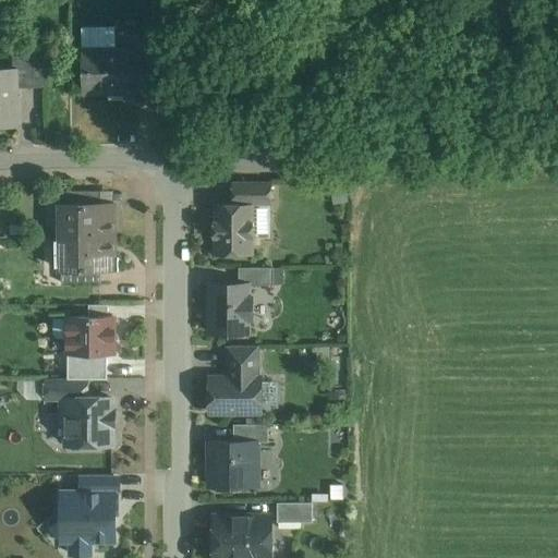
[(158,67),(157,40),(143,40),(143,48),(144,48),(144,67),(158,67)]
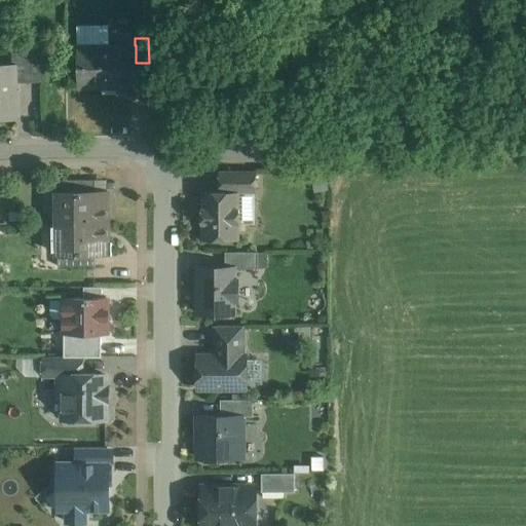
[(135,45),(78,45),(78,89),(137,88),(136,63),(136,45),(135,45)]
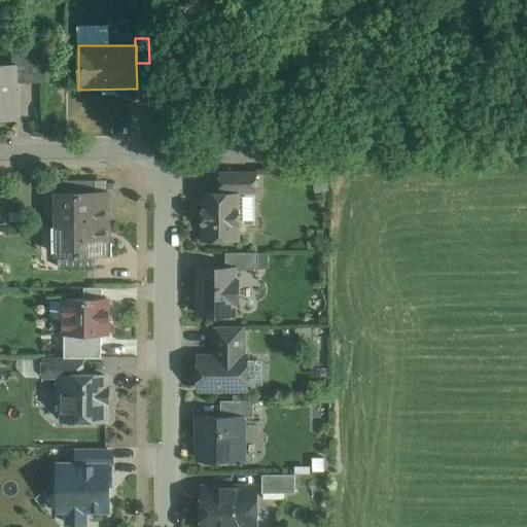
[(45,53),(12,53),(13,58),(14,58),(14,82),(45,82),(45,53)]
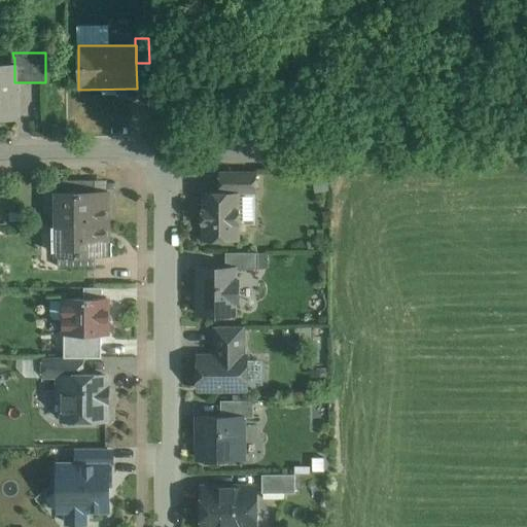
[(0,58),(0,118),(15,119),(14,82),(14,58),(13,58),(0,58)]
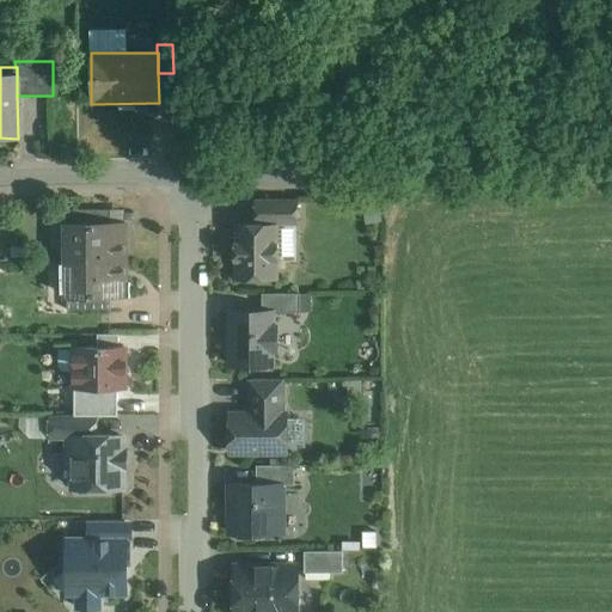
[(298,200),(256,200),(256,224),(279,224),(298,224),(298,200)]
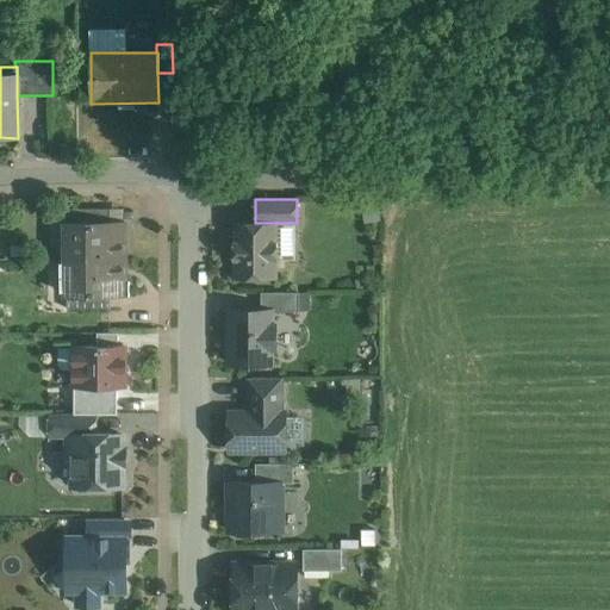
[(111,210),(67,210),(67,224),(110,224),(111,210)]
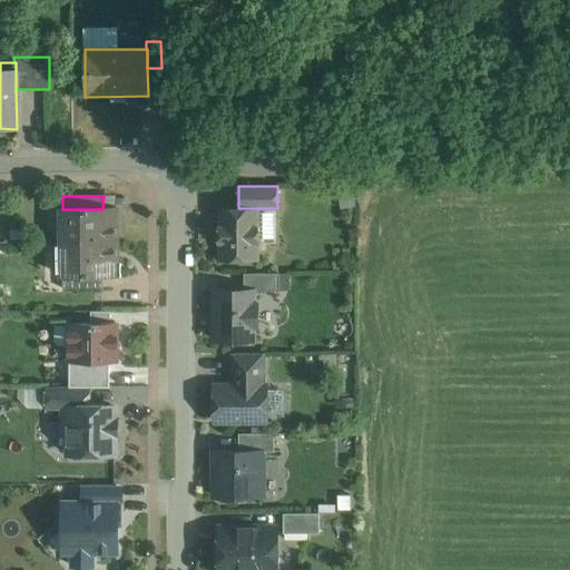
[(238,208),(219,208),(219,259),(259,259),(259,208),(238,208)]
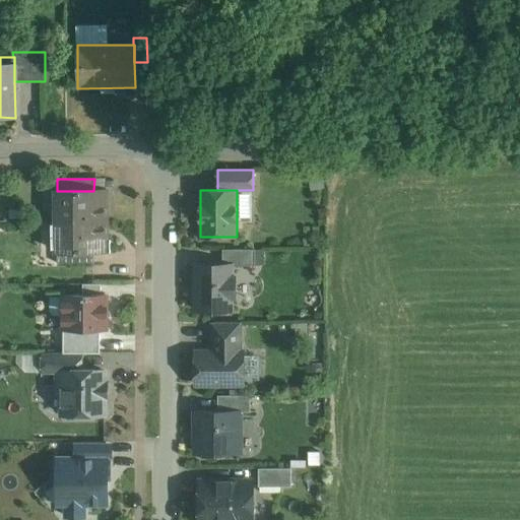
[(93,191),(57,191),(58,218),(58,221),(107,221),(107,191),(93,191)]
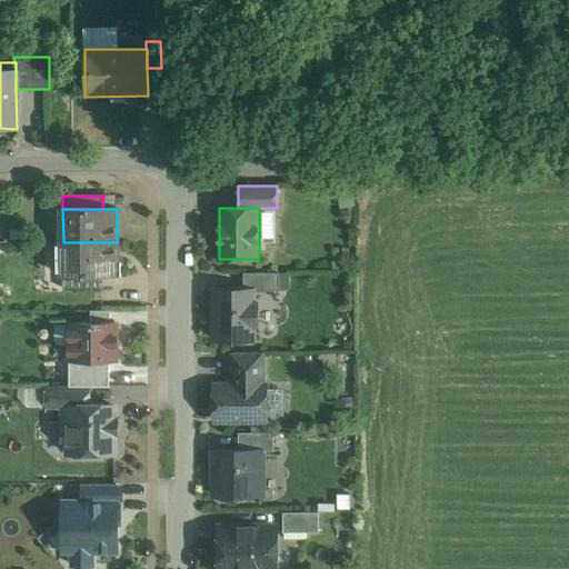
[(262,232),(276,232),(276,209),(263,209),(262,232)]
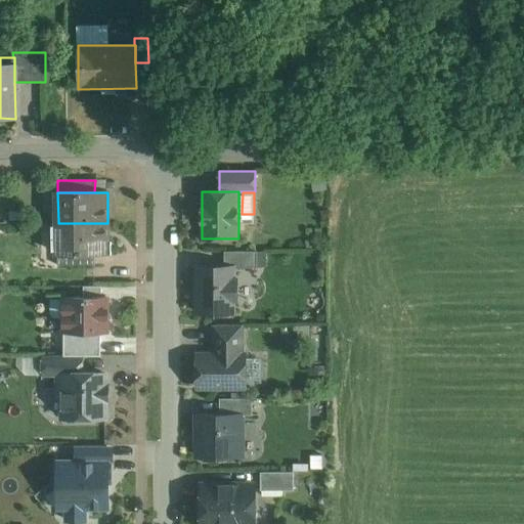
[(107,223),(58,223),(58,254),(95,254),(107,254),(107,223)]
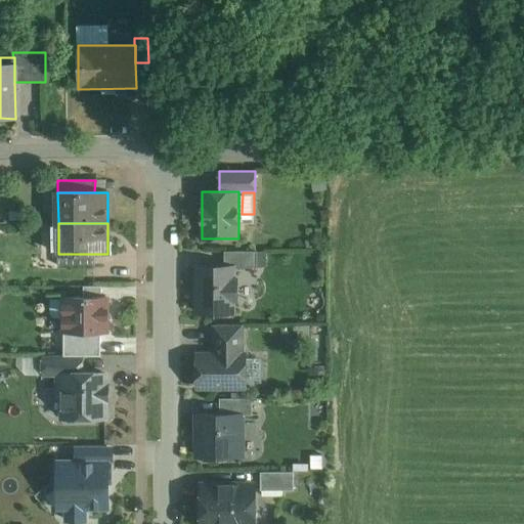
[(257,251),(224,251),(224,267),(233,267),(233,268),(257,267),(257,251)]
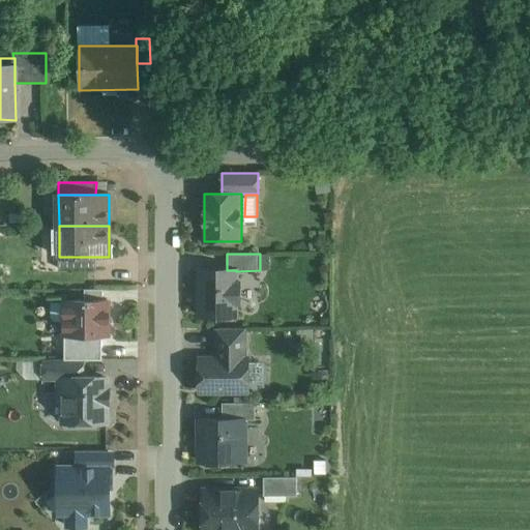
[(96,257),(59,257),(59,269),(96,269),(96,257)]
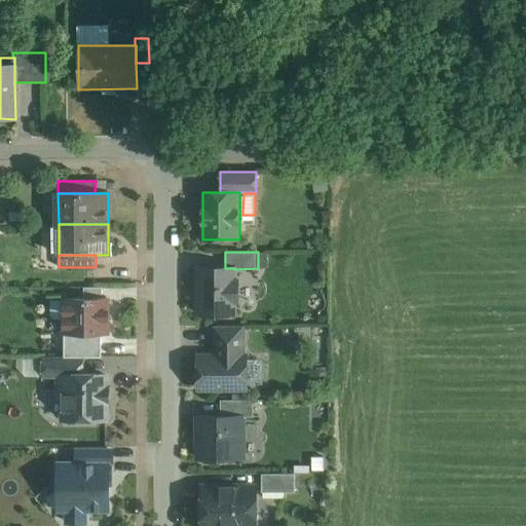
[(225,268),(198,268),(198,312),(234,312),(234,300),(237,300),(237,280),(234,280),(234,269),(234,268),(225,268)]
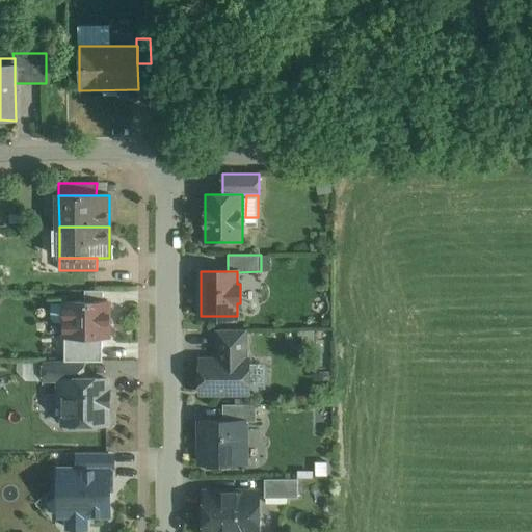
[(109,303),(65,303),(65,337),(71,337),(71,339),(74,343),(81,342),(84,339),(84,337),(109,337),(109,303)]
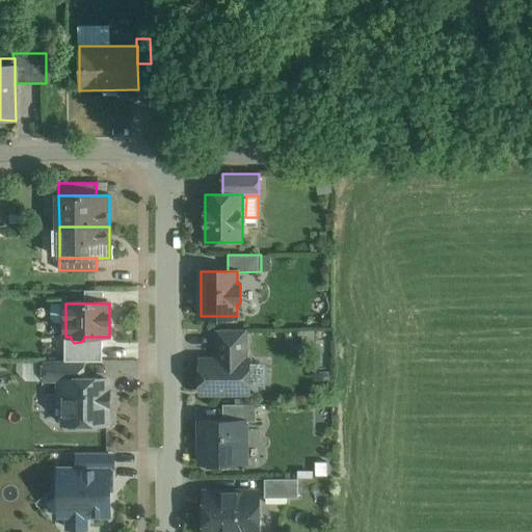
[(246,329),(217,329),(217,361),(246,361),(246,329)]
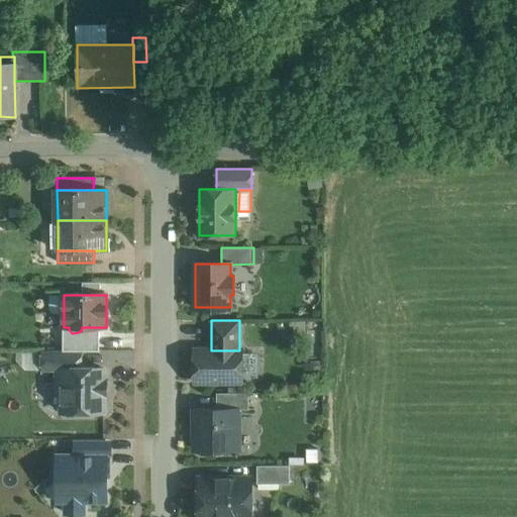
[(211,350),(195,350),(195,381),(242,381),(242,350),(239,350),(211,350)]
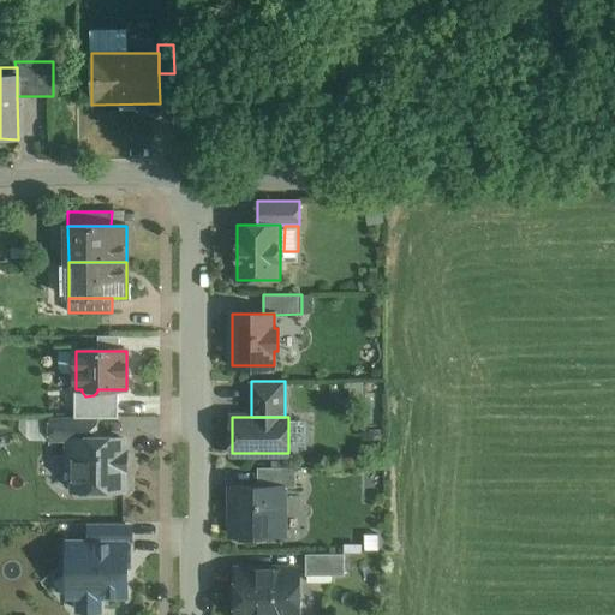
[(96,418),(53,418),(53,440),(71,440),(71,439),(96,439),(96,418)]
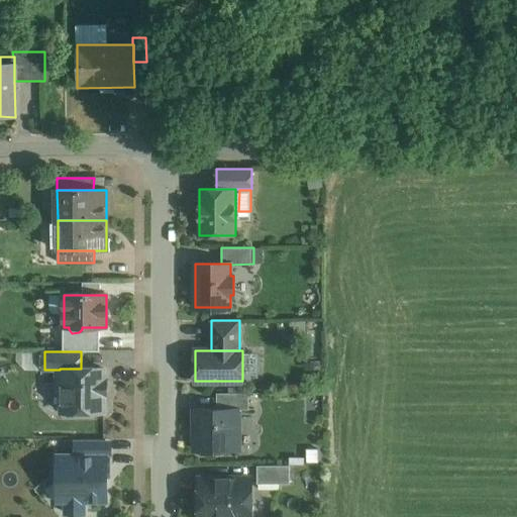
[(81,369),(60,369),(60,370),(60,390),(64,394),(64,412),(67,412),(70,416),(81,416),(84,412),(105,412),(105,394),(107,394),(107,380),(105,380),(105,369),(81,369)]
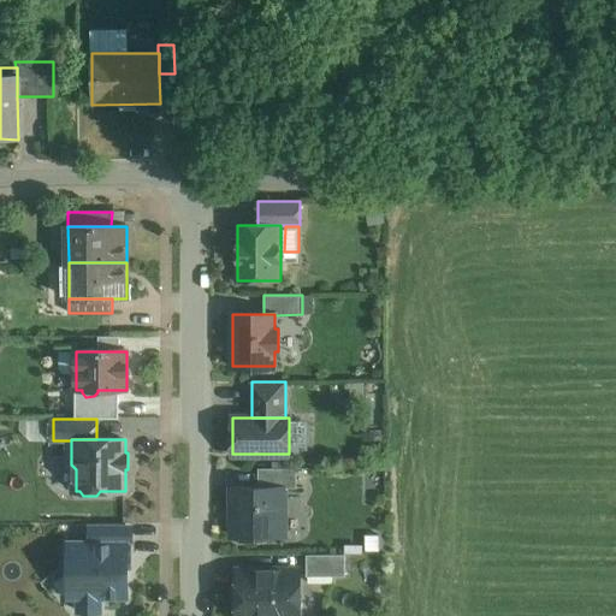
[(297,468),(259,468),(259,487),(284,487),(284,489),(297,489),(297,468)]
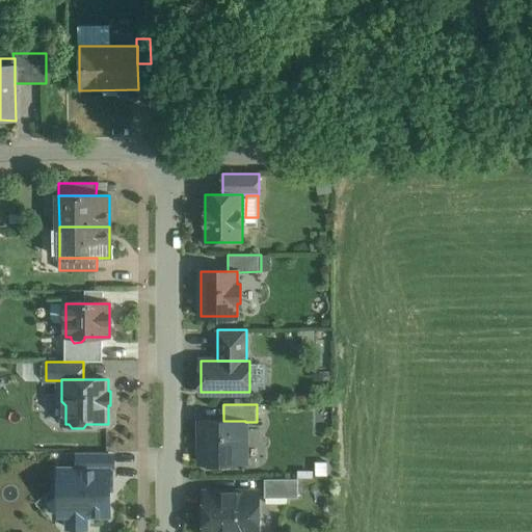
[(223,421),(204,421),(204,437),(201,437),(201,463),(241,463),(241,445),(245,445),(245,422),(245,421),(223,421)]
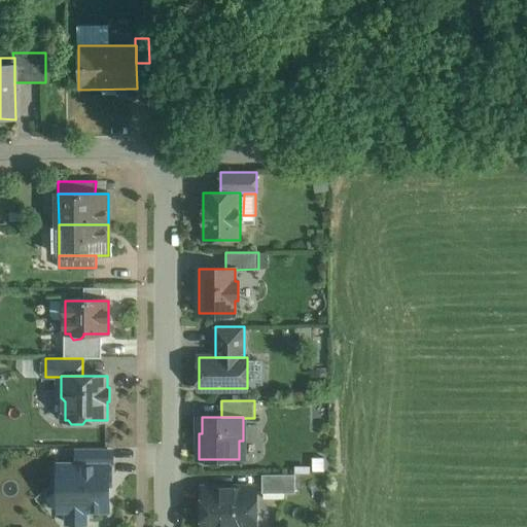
[(109,449),(78,449),(78,464),(109,464),(109,449)]
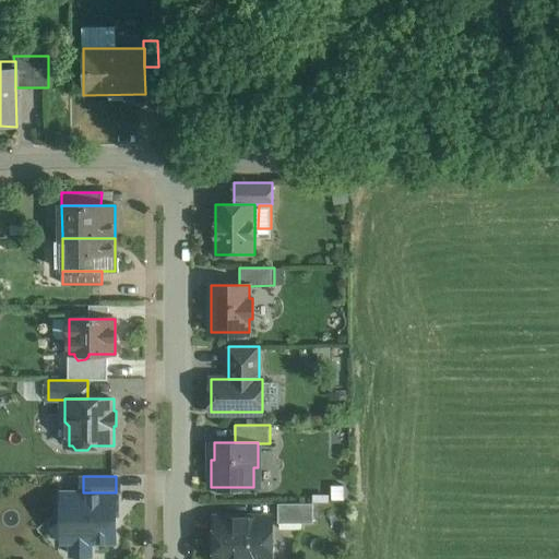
[(83,492),(63,494),(63,520),(70,520),(70,542),(72,542),(72,555),(92,555),(92,542),(116,542),(116,492),(83,492)]
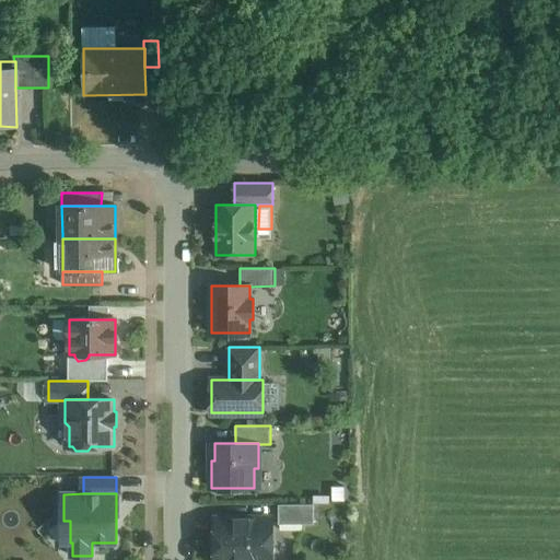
[(314,504),(279,504),(279,524),(314,524),(314,504)]
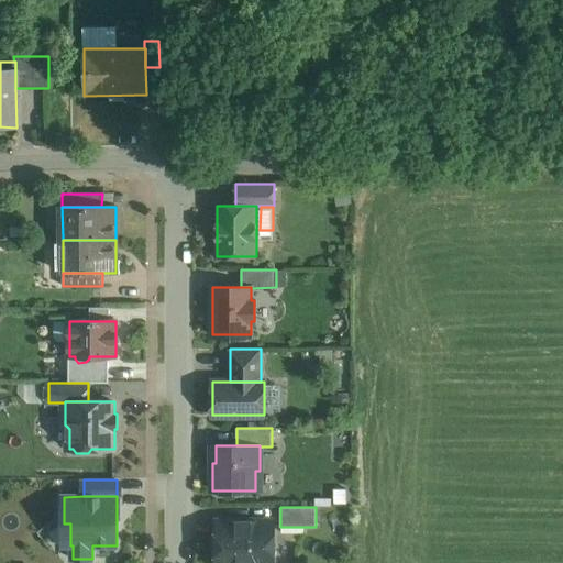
[(274,562),(274,520),(217,520),(217,562),(274,562)]
